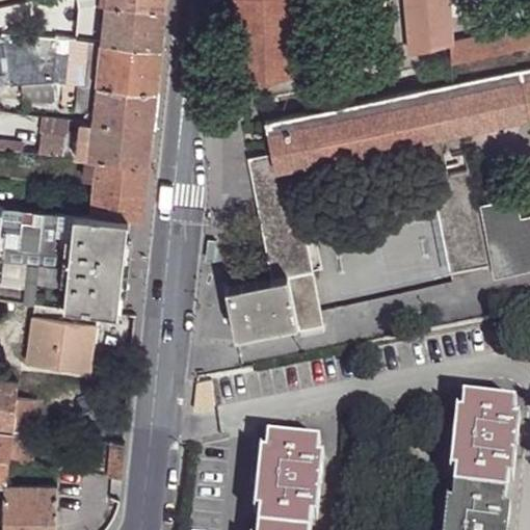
[(165,0),(104,0),(101,43),(160,49),(164,8),(165,0)]
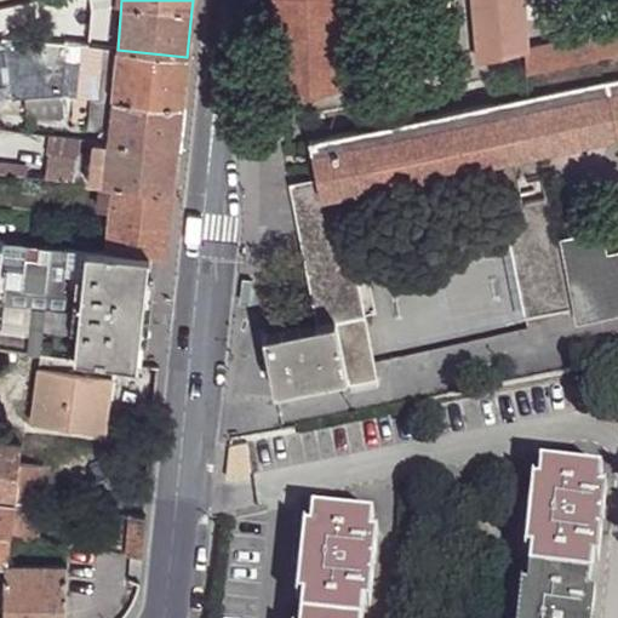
[(336,0),(270,0),(274,102),(341,87),(336,0)]
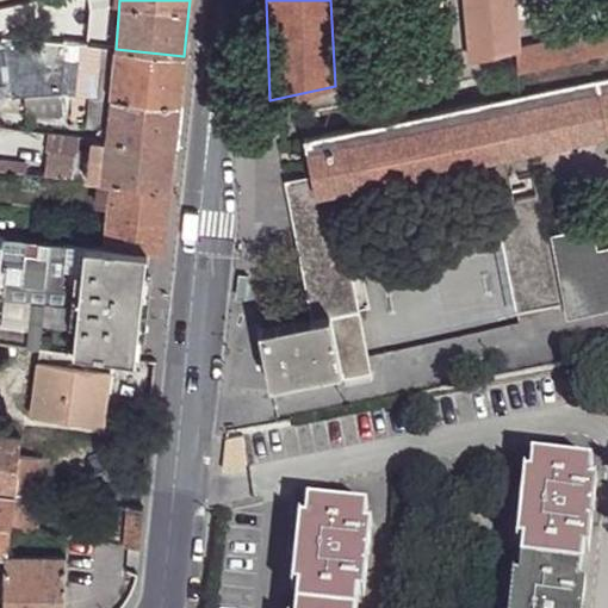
[(464,0),(470,62),(515,54),(517,54),(516,50),(513,0),(464,0)]
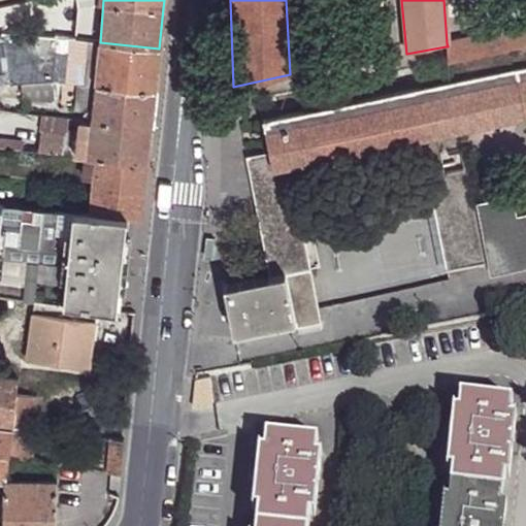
[(446,46),(446,64),(525,48),(525,26),(447,43),(448,46),(446,46)]
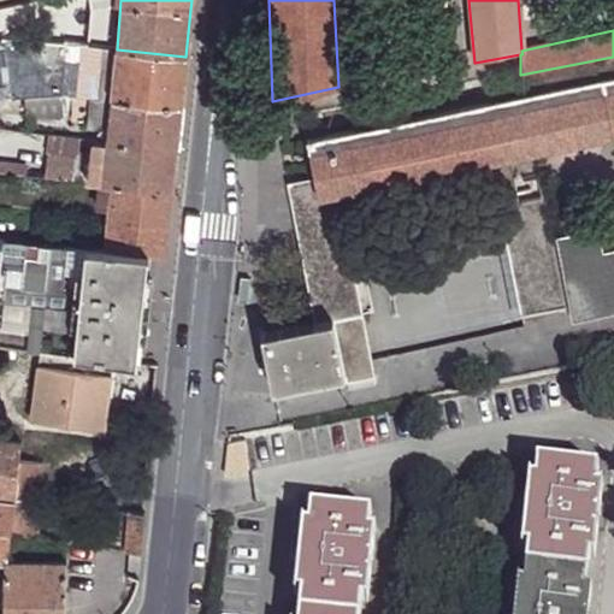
[(68,120),(71,98),(98,101),(100,83),(104,48),(6,37),(0,40),(1,46),(0,46),(0,104),(10,102),(23,101),(25,119),(68,120)]
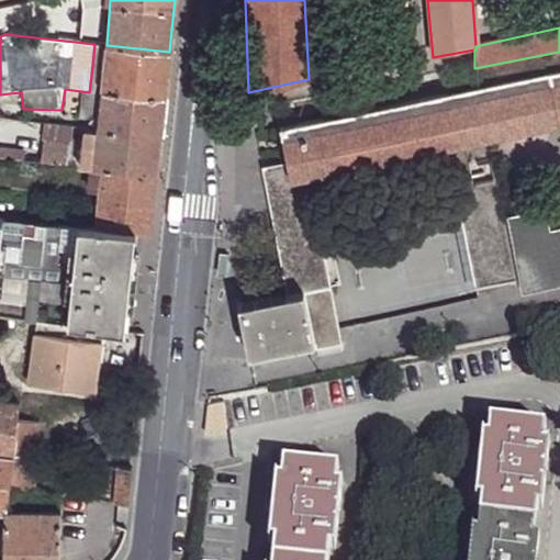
[(103,76),(107,45),(94,44),(91,76),(103,76)]
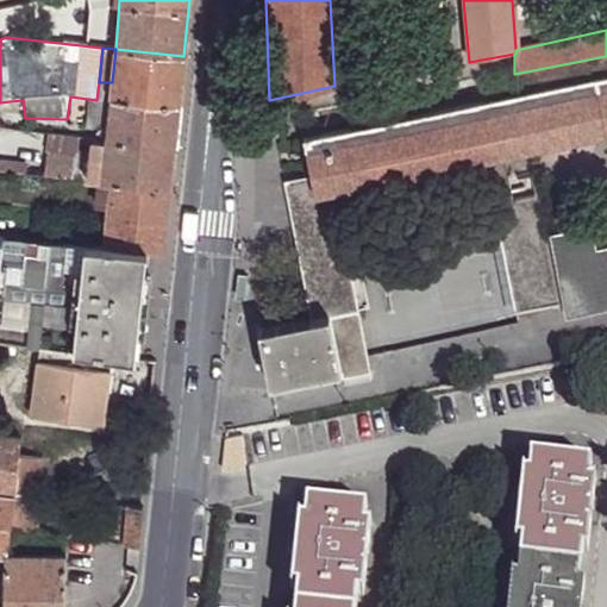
[(179,107),(183,56),(116,49),(112,82),(110,101),(179,107)]
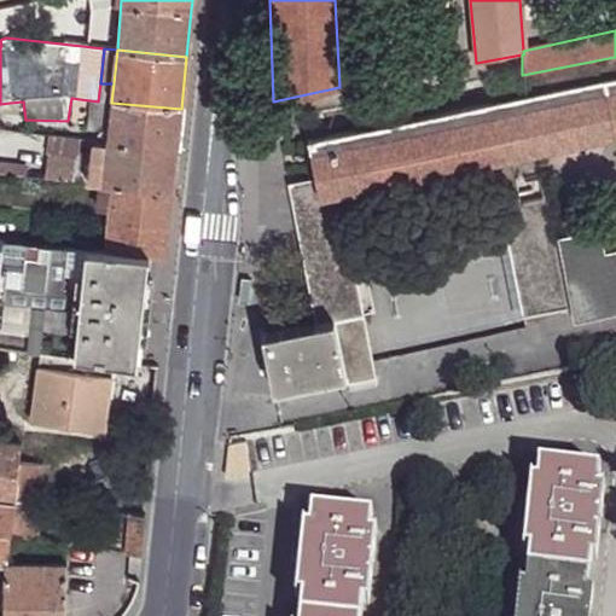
[(317,198),(338,193),(489,164),(511,161),(615,139),(615,81),(501,104),(306,141),(313,181),(317,198)]
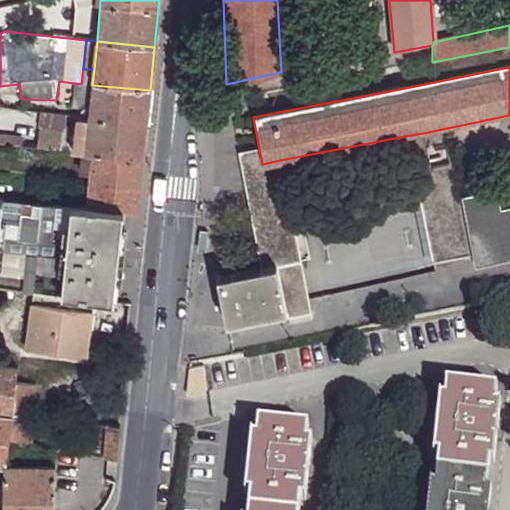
[(92,85),(94,69),(83,69),(81,84),(92,85)]
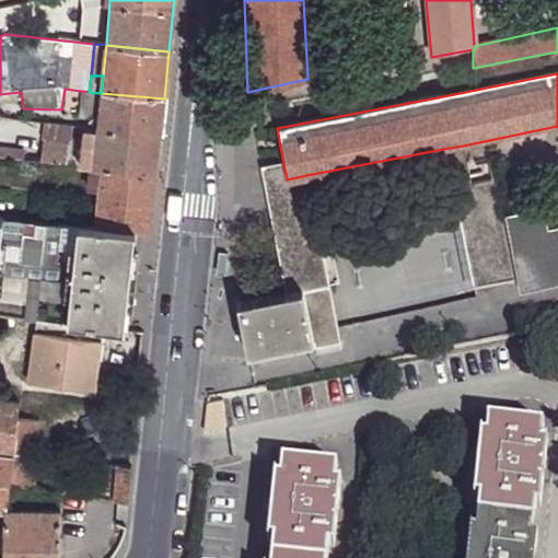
[(97,120),(101,93),(89,92),(65,89),(61,109),(61,117),(97,120)]
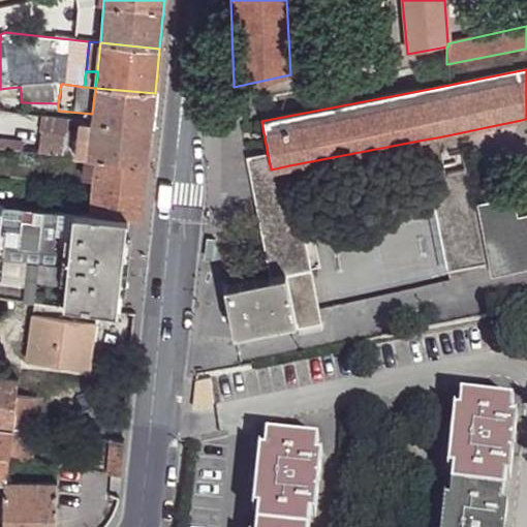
[(151,129),(155,93),(95,88),(92,114),(92,123),(151,129)]
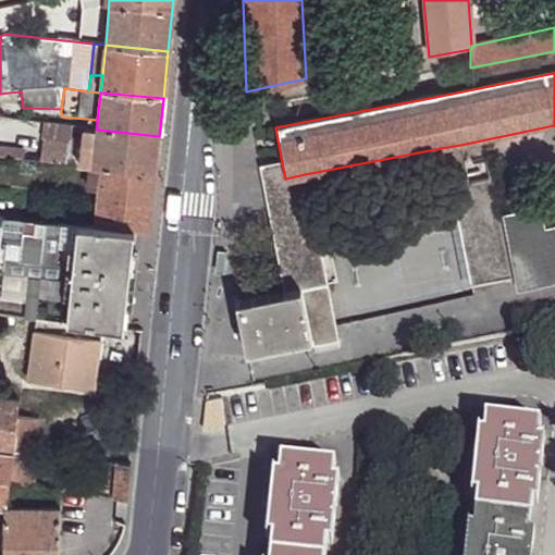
[(68,140),(69,126),(42,124),(40,142),(66,144),(68,140)]
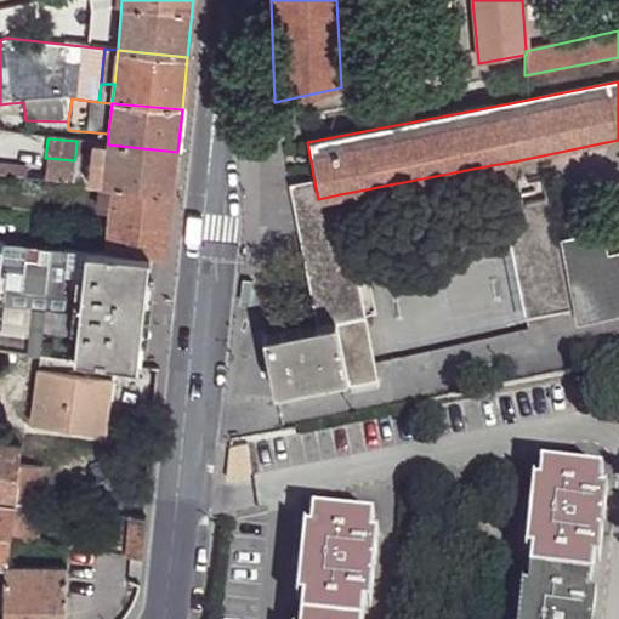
[(103,187),(108,145),(91,145),(90,159),(87,186),(97,187),(102,187),(103,187)]
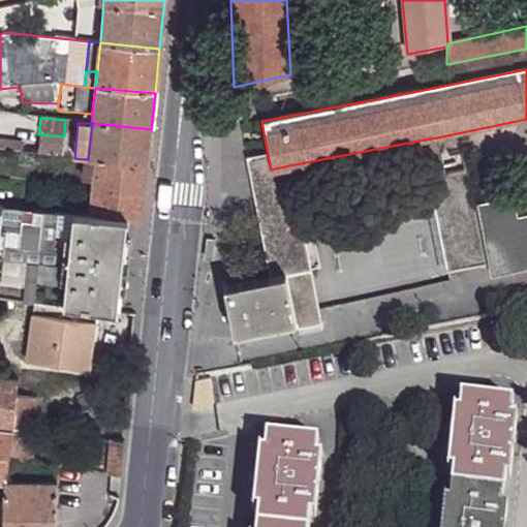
[(147,166),(151,129),(92,123),(88,159),(95,160),(147,166)]
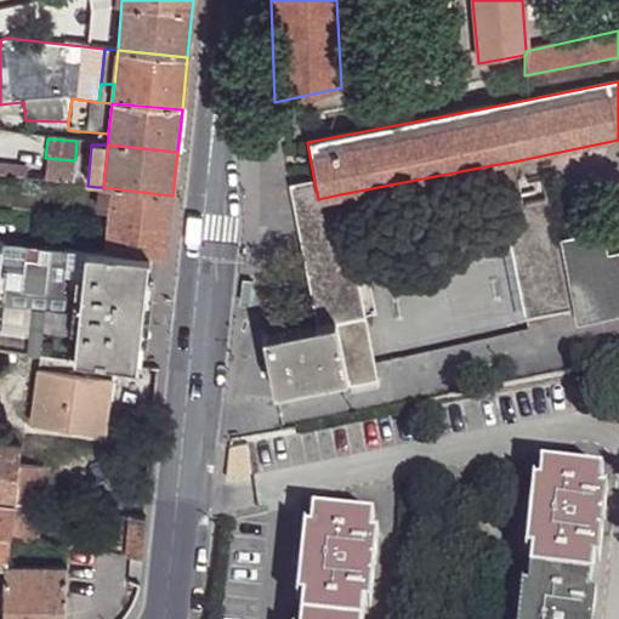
[(43,182),(45,158),(28,155),(24,170),(24,180),(43,182)]
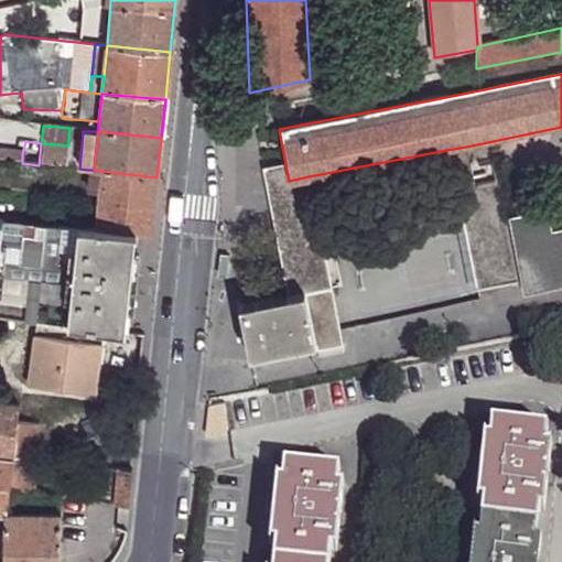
[(79,169),(82,144),(68,142),(67,146),(66,168),(79,169)]
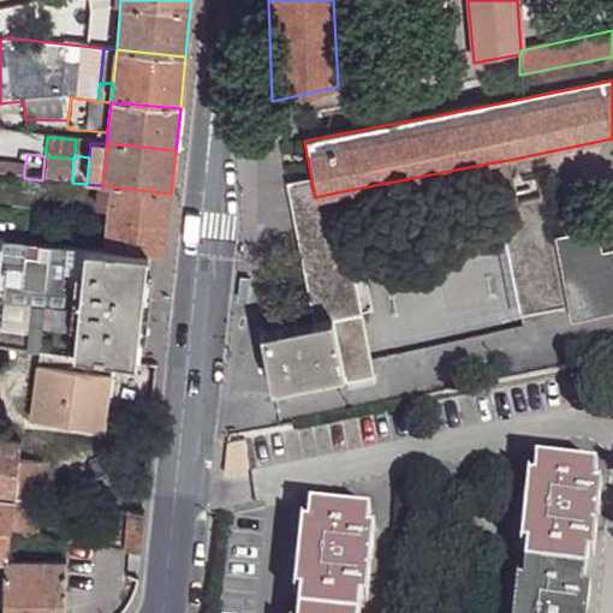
[(73,159),(45,156),(42,180),(72,183),(73,159)]
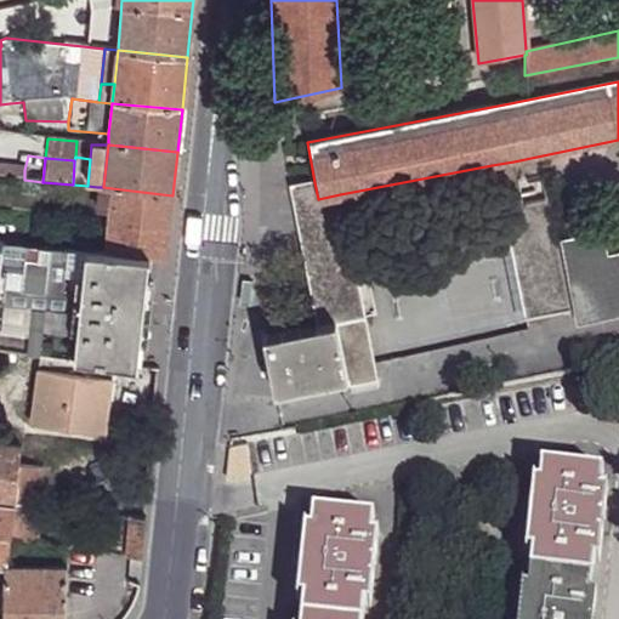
[(522,206),(514,162),(492,165),(523,323),(569,313),(547,203),(522,206)]
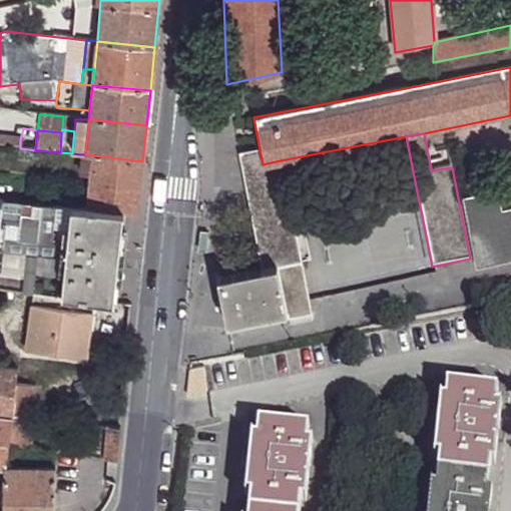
[(20,140),(0,136),(0,145),(20,148),(20,140)]
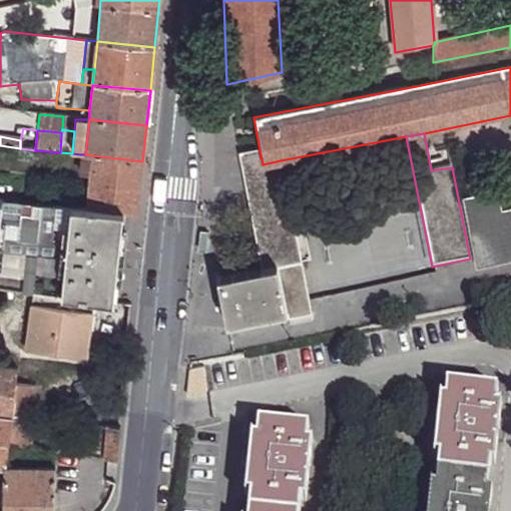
[(248,195),(263,271),(277,269),(286,316),(287,320),(311,315),(308,300),(281,160),(263,164),(260,150),(249,152),(258,191),(248,195)]
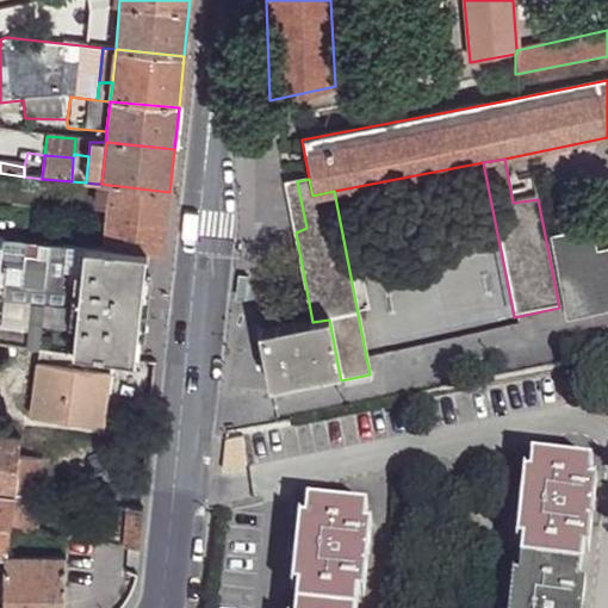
[(285,182),(296,233),(306,228),(297,181),(285,182)]
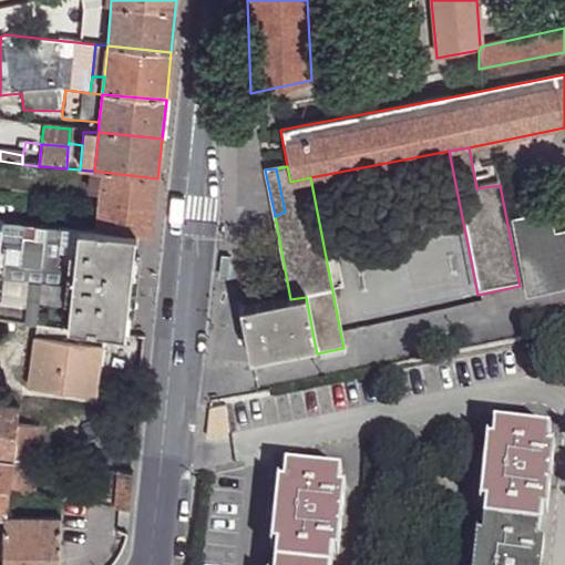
[(102,172),(94,171),(93,171),(92,180),(89,180),(88,194),(100,196),(102,172)]
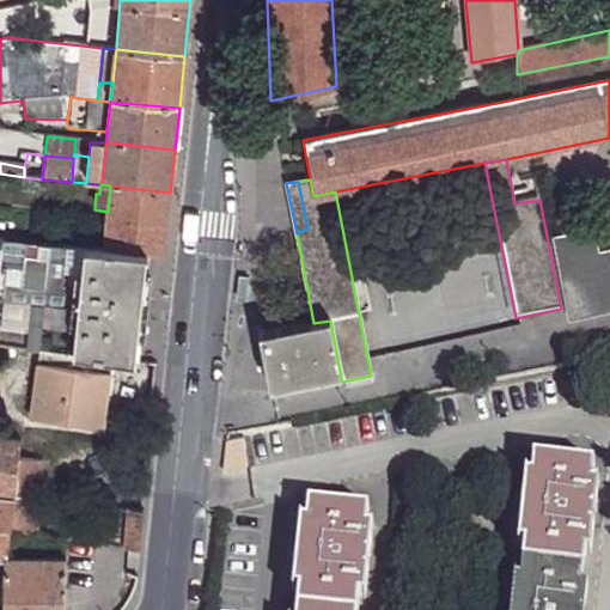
[(164,257),(170,193),(110,185),(108,212),(103,251),(145,256),(164,257)]
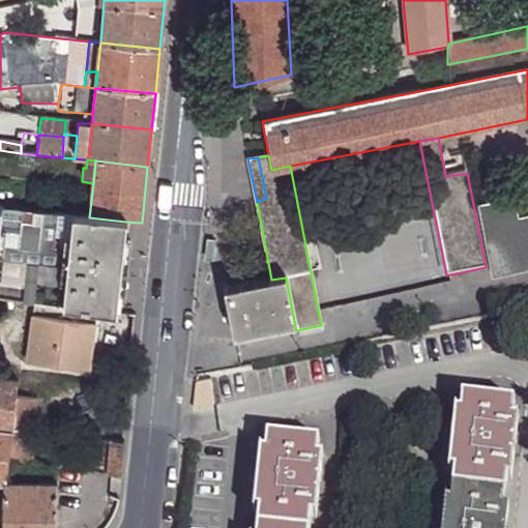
[(475,208),(491,281),(527,272),(527,216),(517,220),(515,210),(504,211),(502,201),(475,208)]
